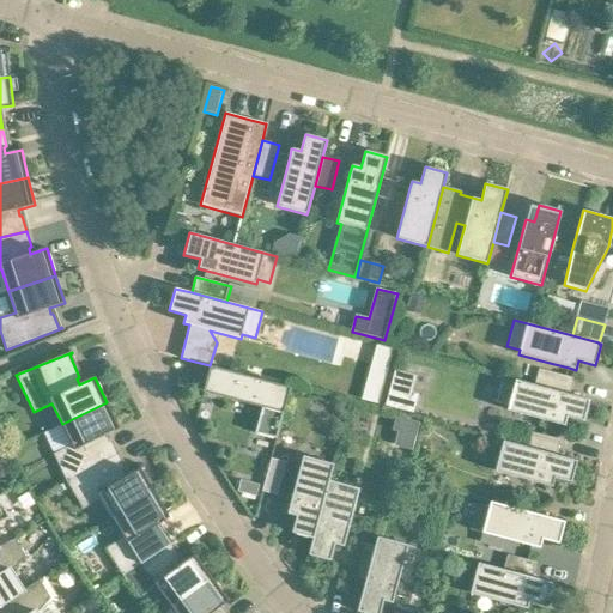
[(210,365),(204,387),(202,392),(261,407),(255,434),(275,439),(290,388),(210,365)]
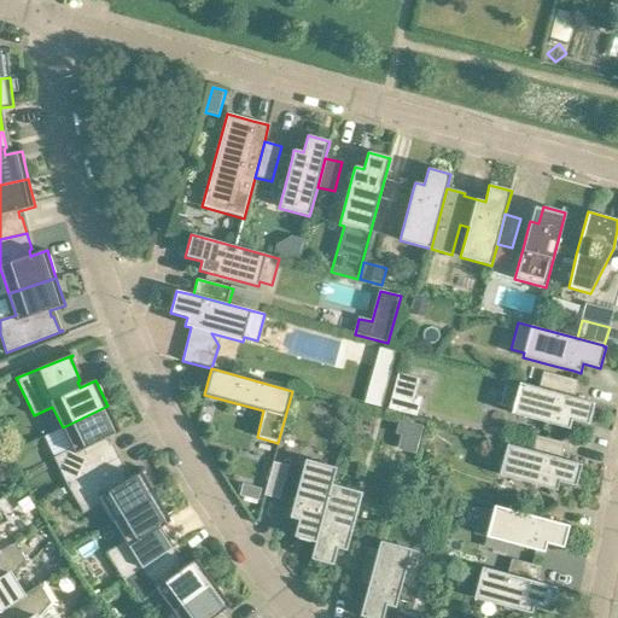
[(538,388),(573,397),(578,382),(543,372),(538,388)]
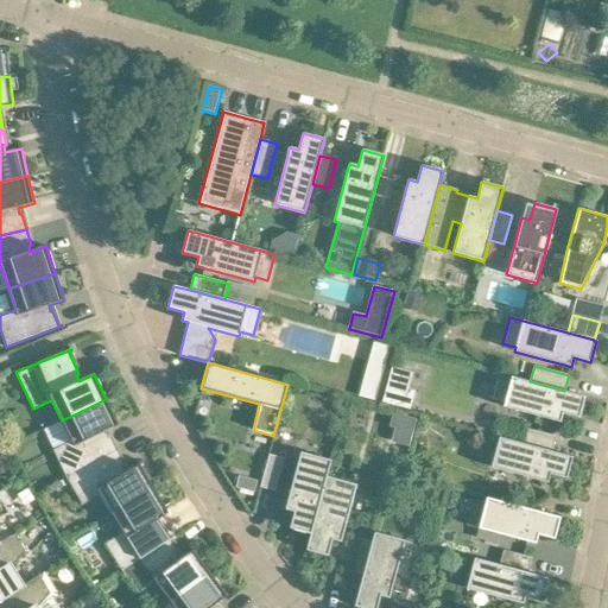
[(412,374),(391,368),(381,401),(410,410),(415,392),(407,391),(412,374)]
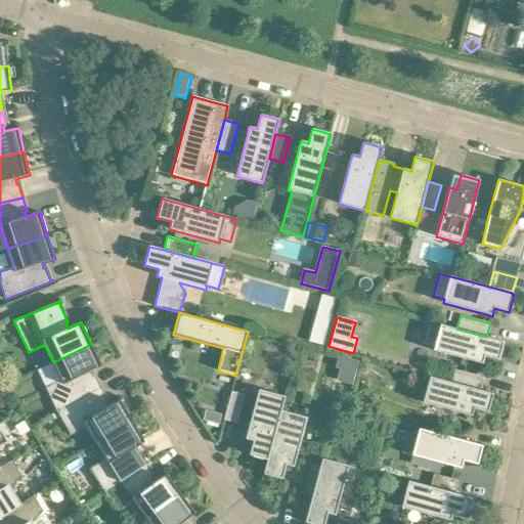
[(504,342),(486,337),(456,329),(430,321),(424,344),(434,347),(433,351),(460,358),(476,362),(482,364),(484,356),(498,360),(504,342)]
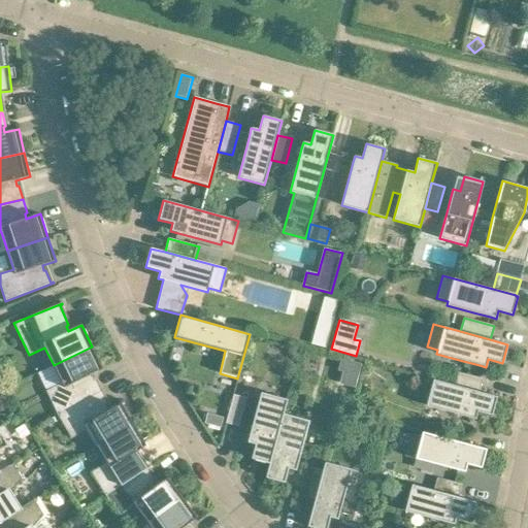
[(316,330),(312,343),(326,348),(330,329),(321,327),(316,330)]
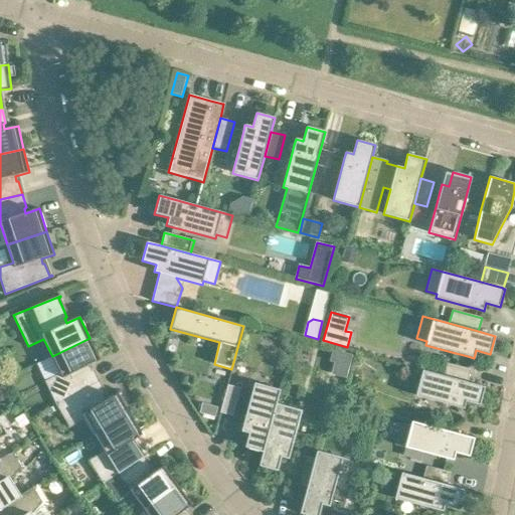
[(90,338),(52,356),(60,374),(45,381),(56,404),(98,382),(92,370),(90,371),(88,366),(101,360),(90,338)]
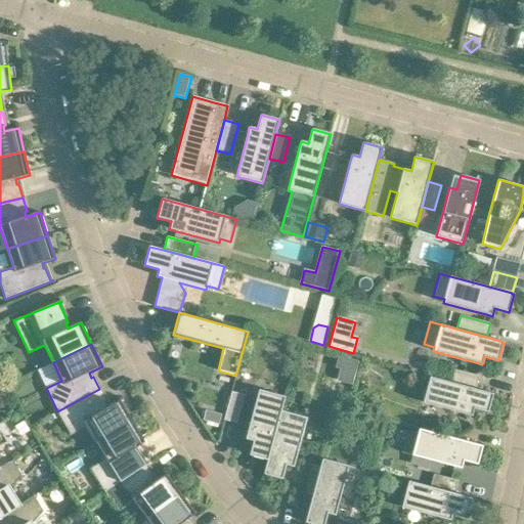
[(450,383),(476,389),(479,376),(454,369),(450,383)]
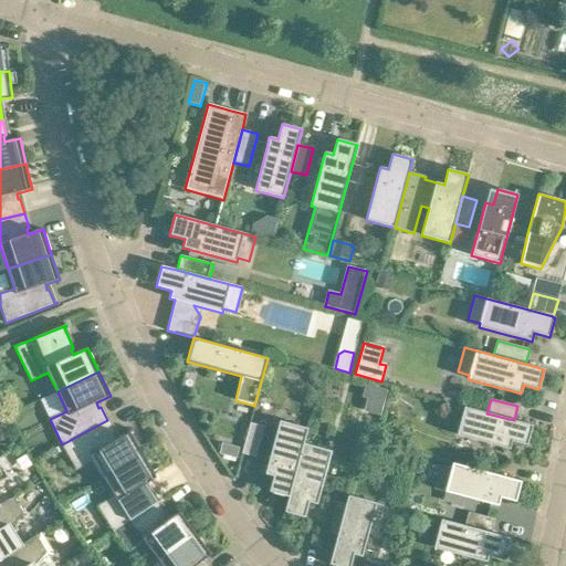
[(514,420),(486,413),(464,407),(458,431),(457,436),(485,443),(510,450),(512,441),(527,446),(533,426),(514,420)]
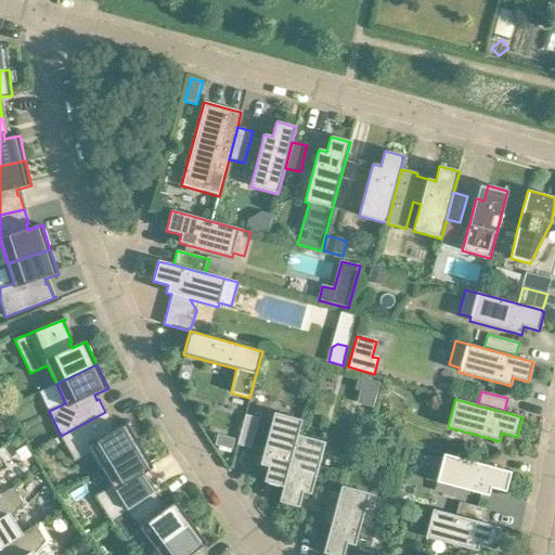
[(105,412),(61,436),(75,461),(91,451),(102,469),(141,446),(127,424),(114,431),(111,426),(113,425),(105,412)]
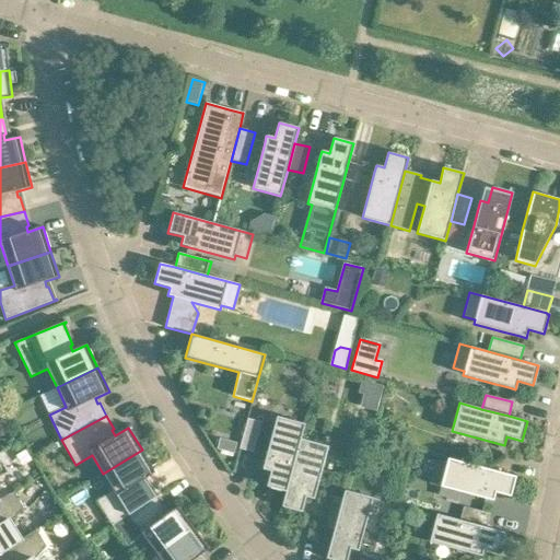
[(261,469),(270,471),(266,487),(286,492),(287,492),(300,439),(301,439),(305,424),(280,418),(277,417),(269,444),(264,463),(261,469)]
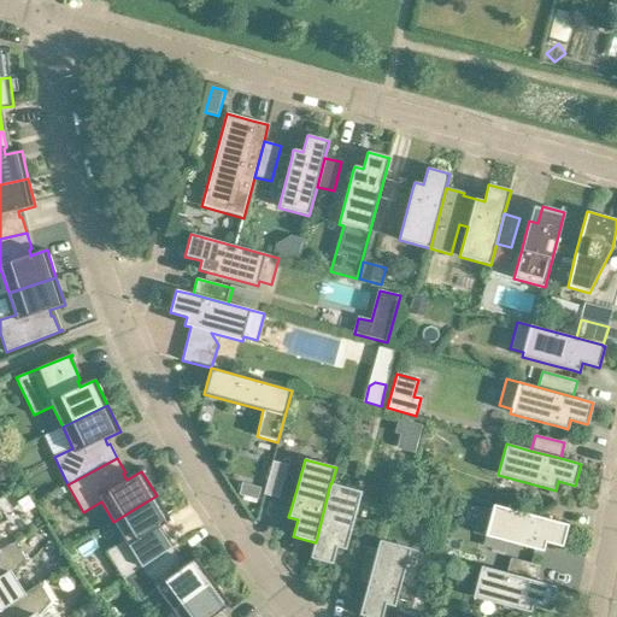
[(288,465),(272,460),(263,495),(278,499),(288,465)]
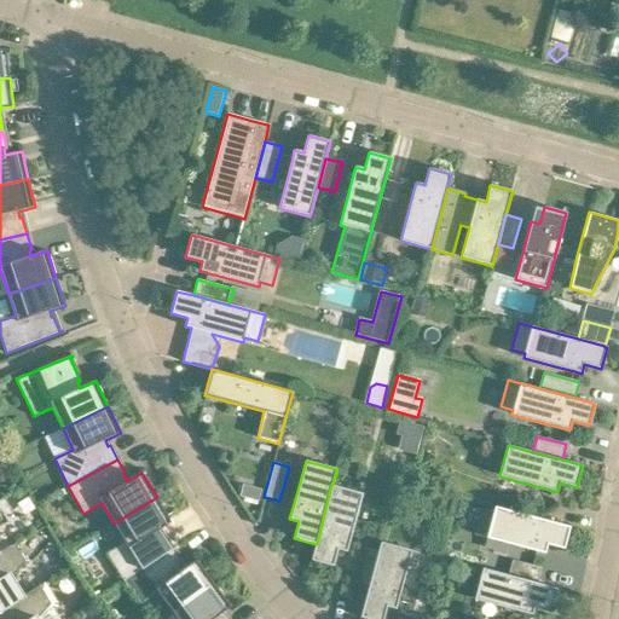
[(317,544),(316,544),(311,560),(333,566),(337,549),(347,551),(350,544),(354,525),(363,493),(358,492),(333,485),(331,485),(317,544)]
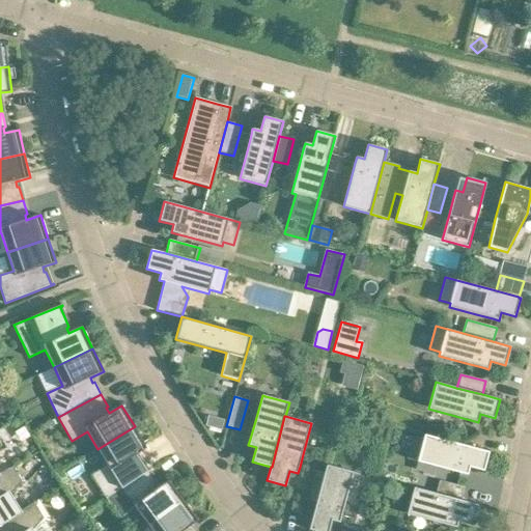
[(106,498),(147,471),(139,459),(137,460),(135,455),(147,448),(135,426),(98,449),(108,466),(92,475),(106,498)]
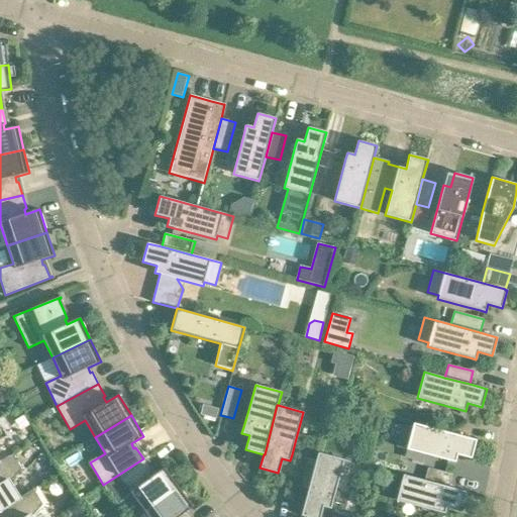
[(406,449),(432,456),(449,460),(455,462),(457,454),(471,458),(476,440),(413,423),(407,445),(406,449)]
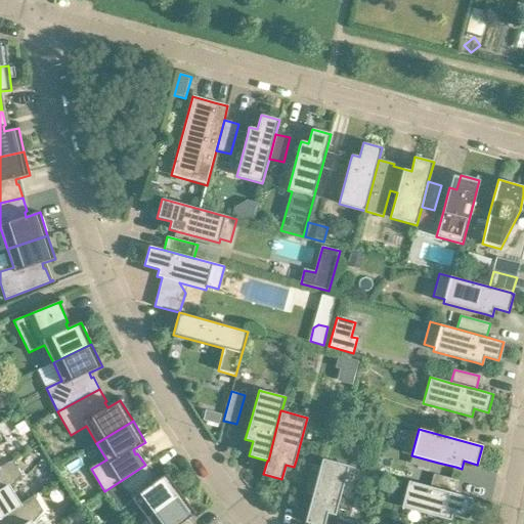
[(36,439),(31,442),(34,448),(39,445),(36,439)]
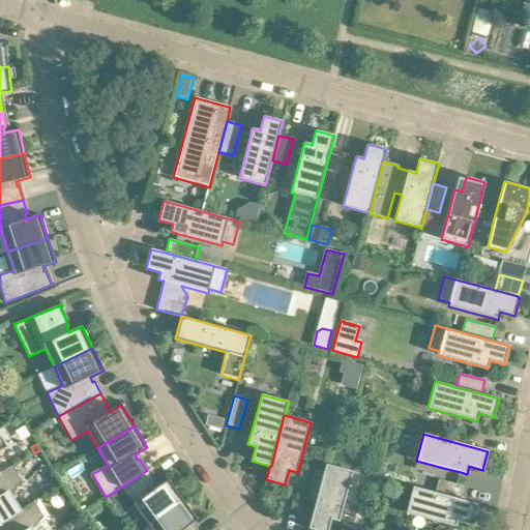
[(352,471),(349,470),(326,464),(324,472),(316,501),(308,529),(314,529),(328,529),(331,520),(339,522),(341,516),(345,498),(352,471)]
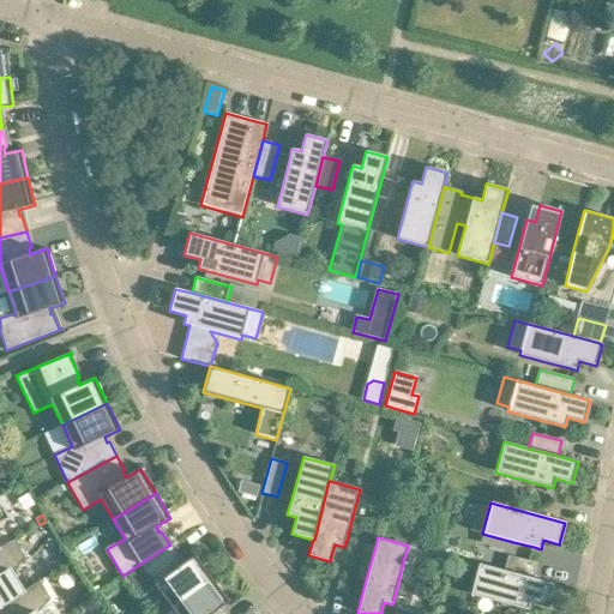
[(0,606),(23,593),(23,591),(11,573),(25,558),(16,539),(0,547),(0,606)]
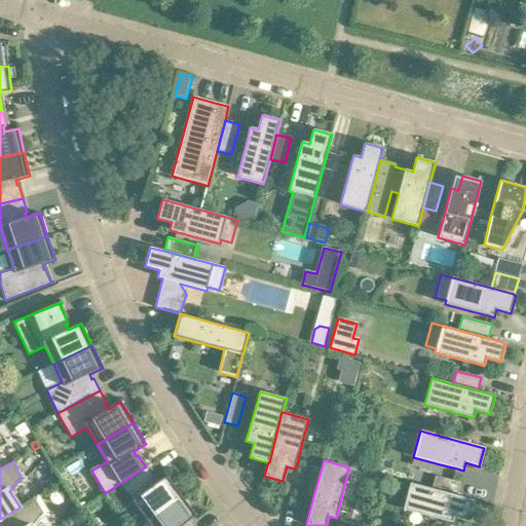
[(300,494),(313,497),(322,468),(308,464),(300,494)]
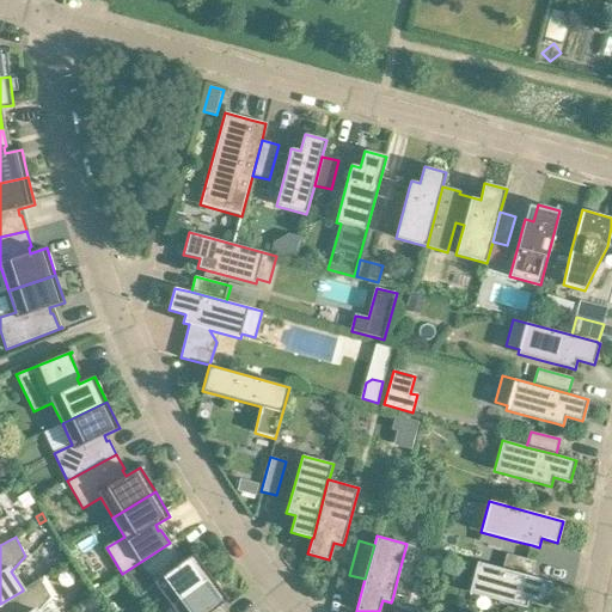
[(170,543),(122,574),(140,599),(157,586),(171,606),(212,576),(194,554),(181,563),(177,558),(178,557),(170,543)]
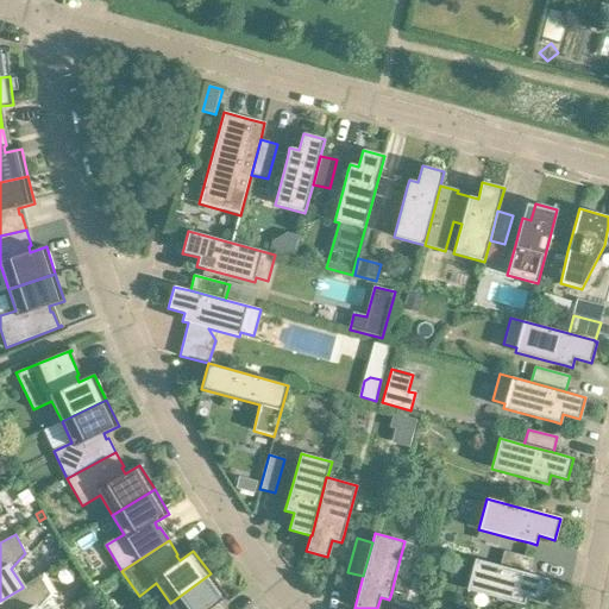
[(504,551),(500,566),(528,573),(532,559),(504,551)]
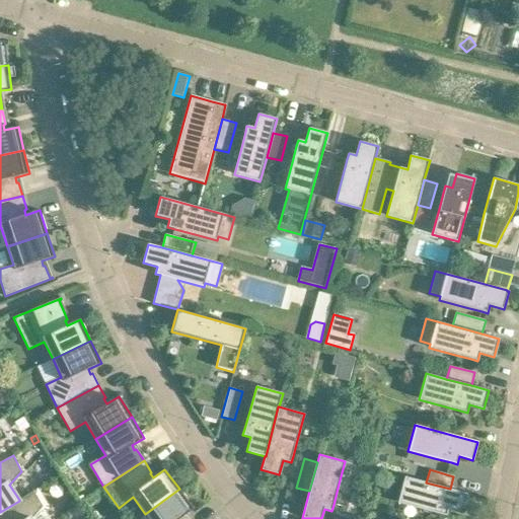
[(446,516),(448,508),(462,512),(467,494),(450,489),(426,483),(404,476),(398,499),(397,503),(424,510),(440,514),(446,516)]
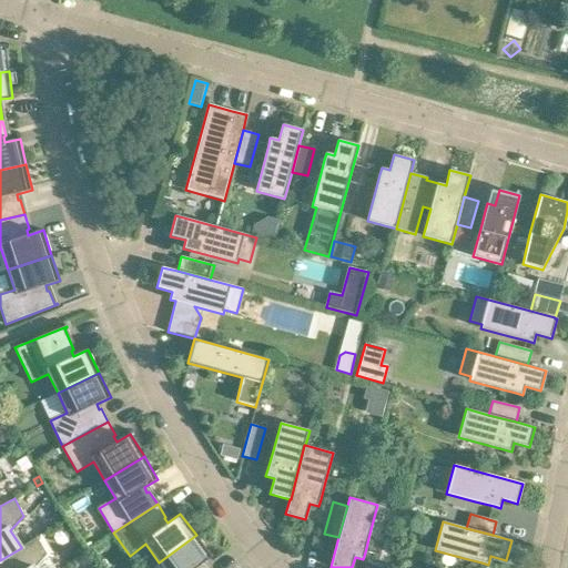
[(162,567),(200,567),(199,566),(212,557),(196,535),(159,563),(162,567)]
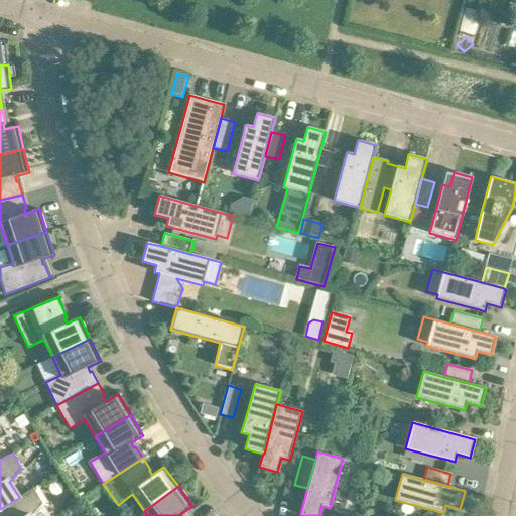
[(361,490),(348,486),(342,511),(354,514),(361,490)]
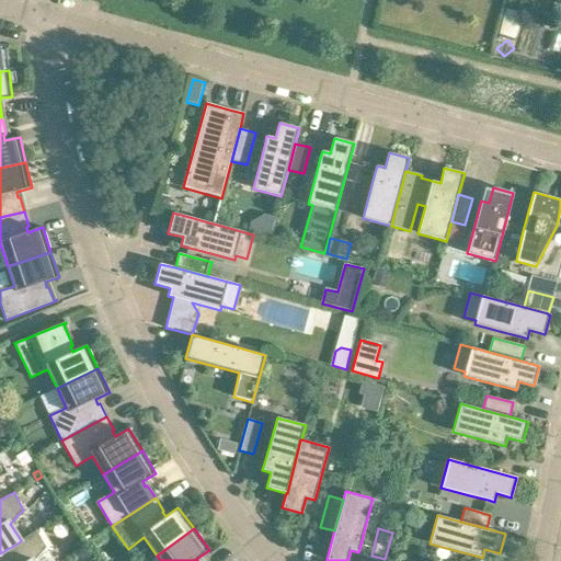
[(0,560),(34,560),(46,547),(36,530),(21,540),(21,541),(0,553),(0,560)]
